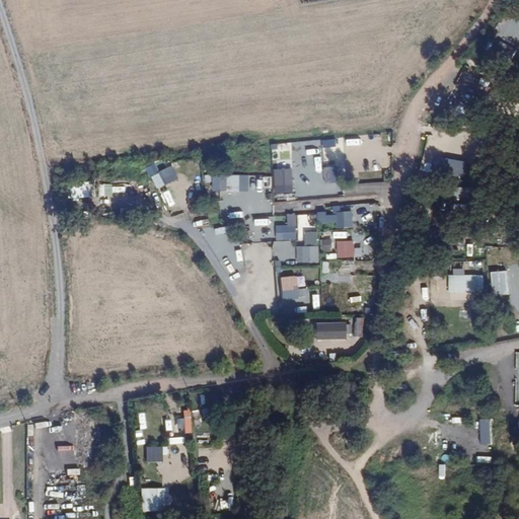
[(463,178),(466,162),(447,159),(445,175),(463,178)]
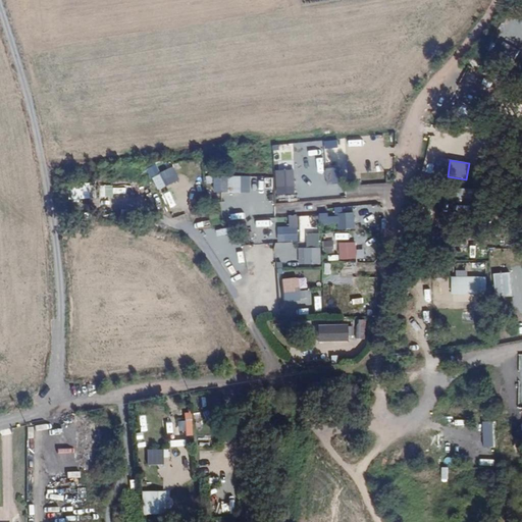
[(326,179),(323,179),(323,187),(336,186),(336,178),(335,162),(325,163),(326,179)]
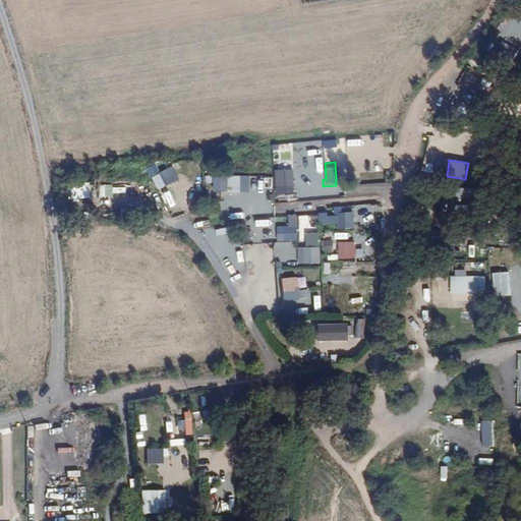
[(344,177),(343,162),(335,162),(336,178),(344,177)]
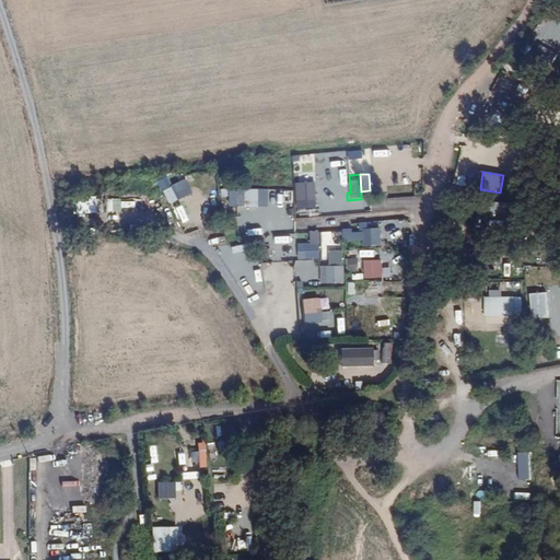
[(166,203),(190,194),(185,179),(160,189),(166,203)]
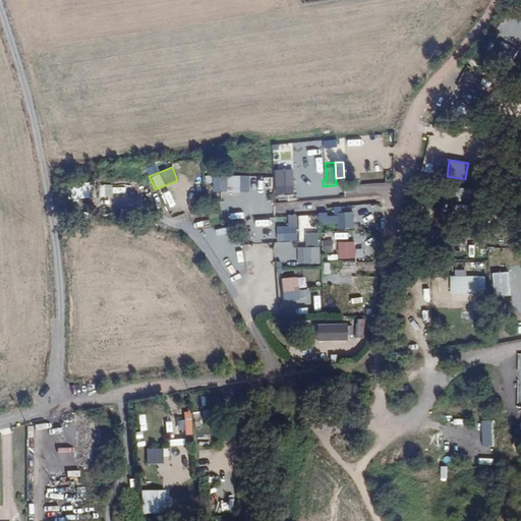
[(293,169),(275,170),(275,194),(294,194),(293,169)]
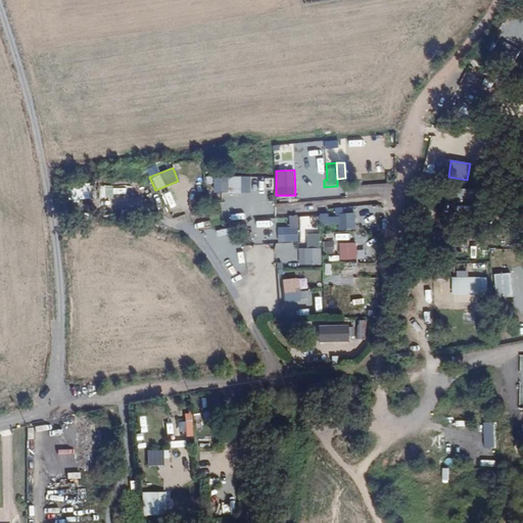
[(273,207),(274,177),(206,176),(206,184),(214,184),(214,193),(230,193),(230,206),(273,207)]
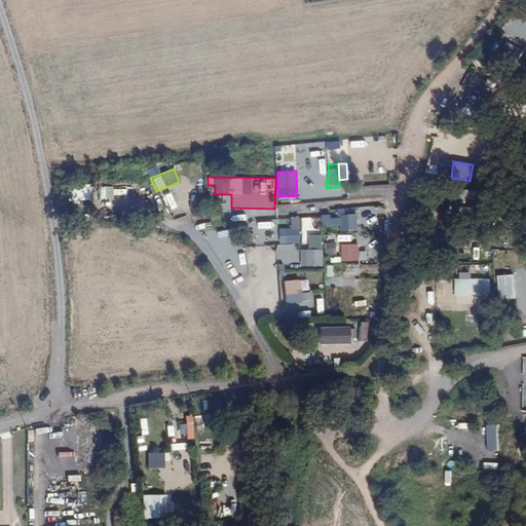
[(192,198),(198,197),(195,183),(190,184),(192,198)]
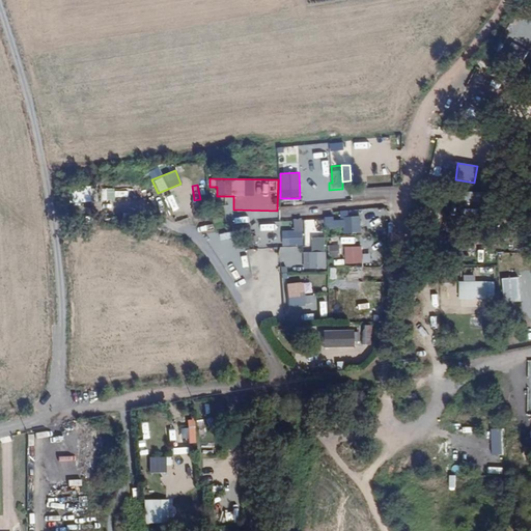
[(66,203),(87,203),(87,188),(66,189),(66,203)]
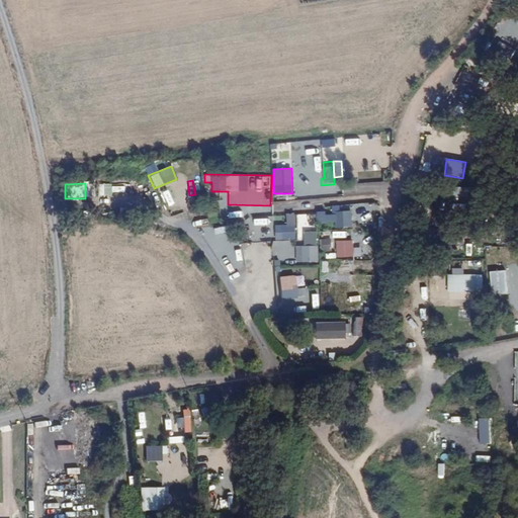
[(96,195),(109,195),(109,184),(96,184),(96,195)]
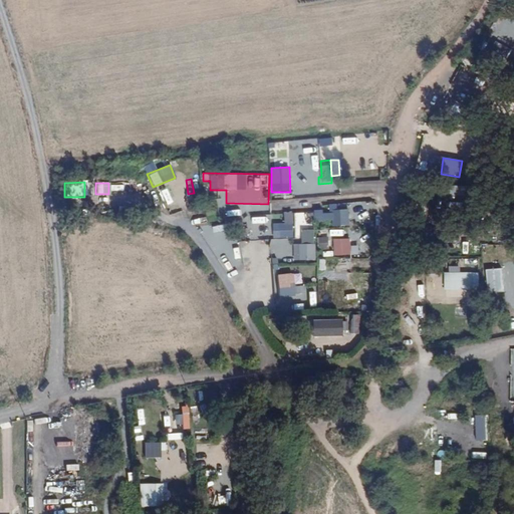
[(157,191),(162,202),(174,197),(169,185),(157,191)]
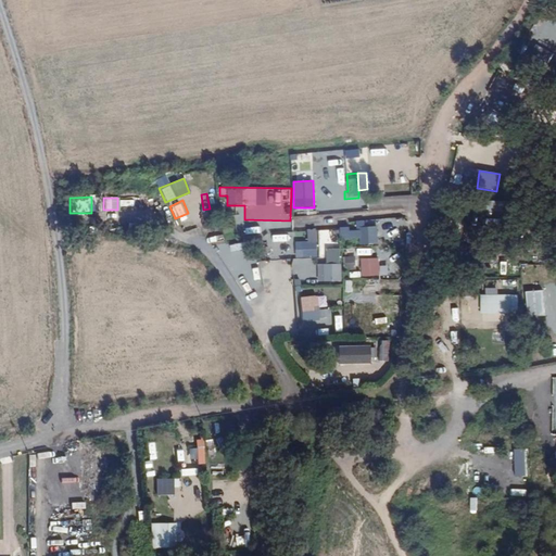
[(503,202),(488,201),(487,220),(502,222),(503,202)]
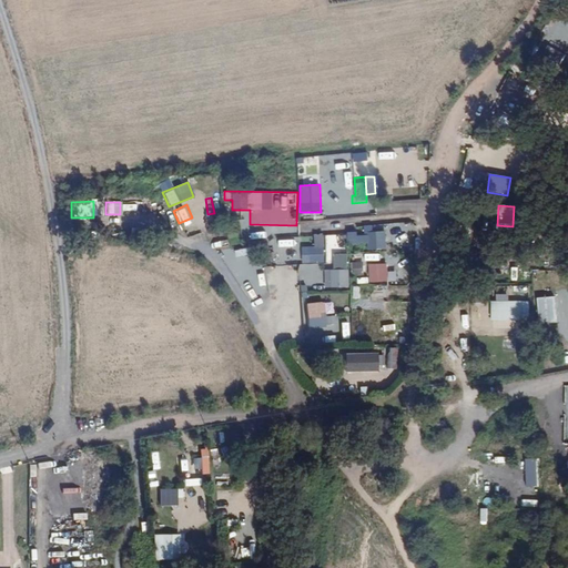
[(397,224),(396,243),(409,244),(411,225),(397,224)]
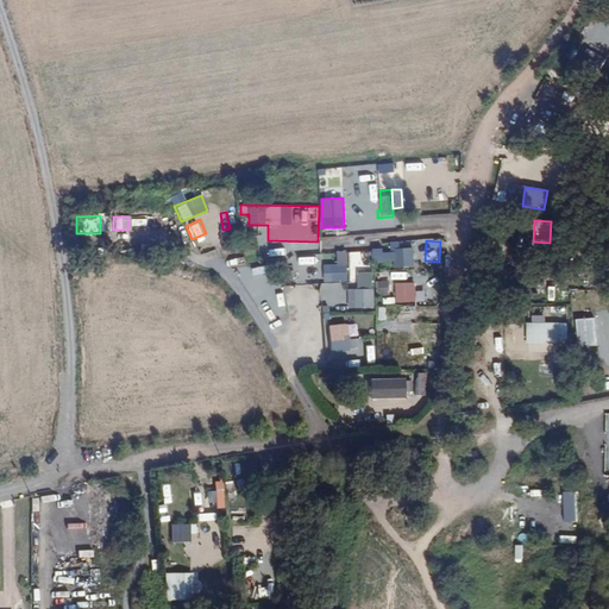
[(413,248),(391,249),(393,268),(413,267),(413,248)]
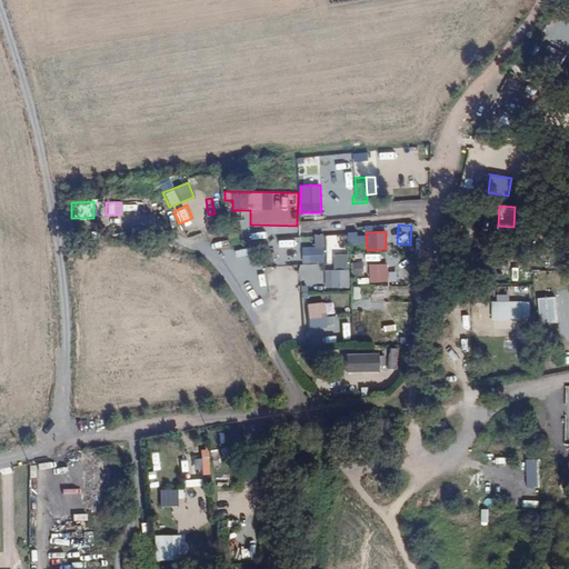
[(287,265),(287,259),(301,258),(300,237),(270,239),(271,265),(287,265)]
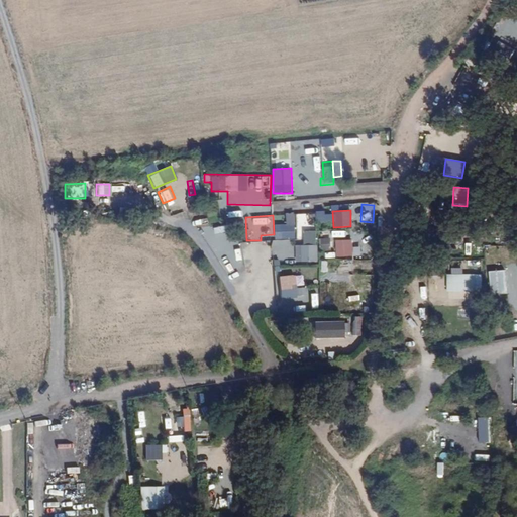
[(275,239),(295,239),(295,224),(275,224),(275,239)]
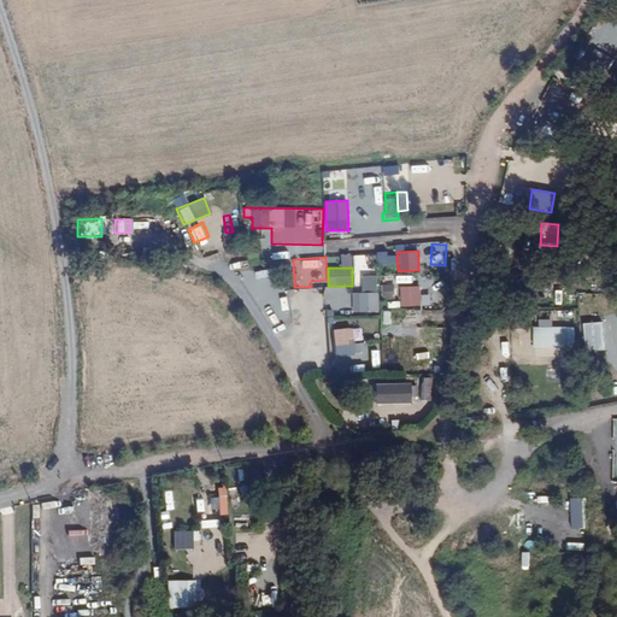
[(385,300),(395,299),(393,283),(383,286),(385,300)]
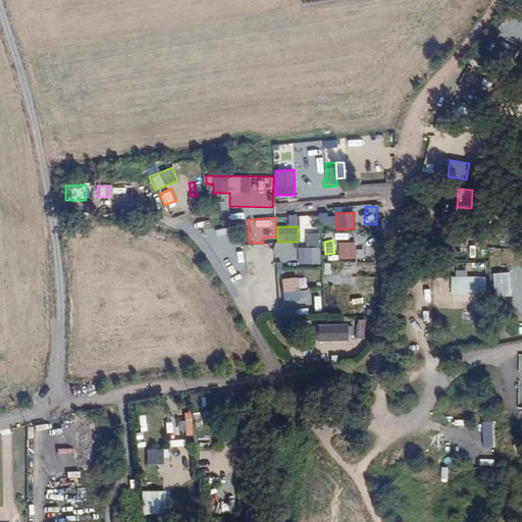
[(337,259),(356,259),(355,242),(337,243),(337,259)]
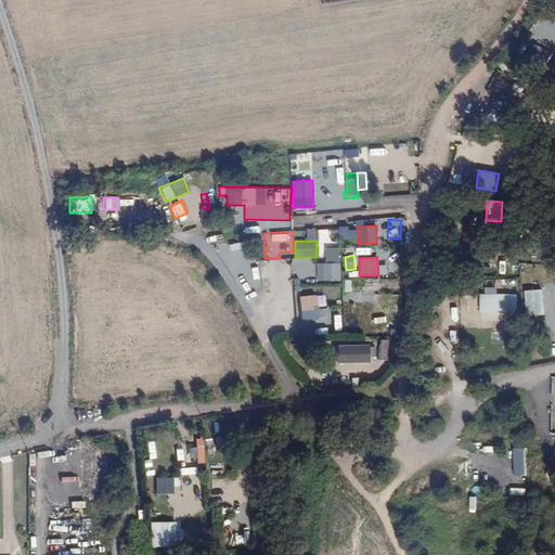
[(340,262),(318,263),(319,282),(340,281),(340,262)]
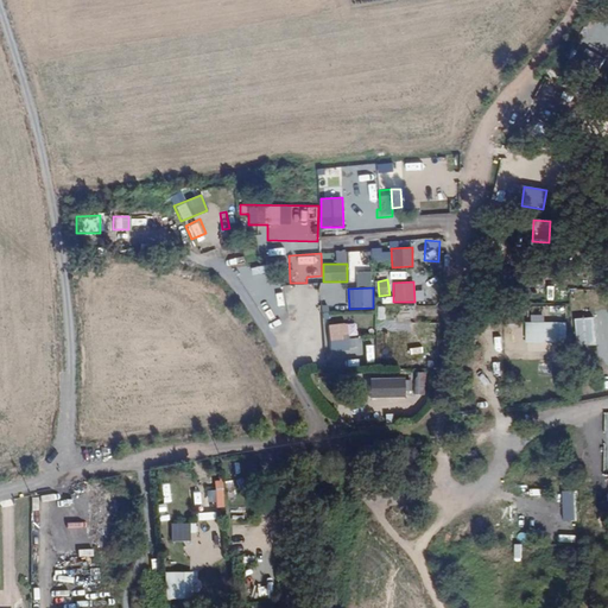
[(329,301),(328,305),(347,306),(347,290),(321,289),(321,301),(329,301)]
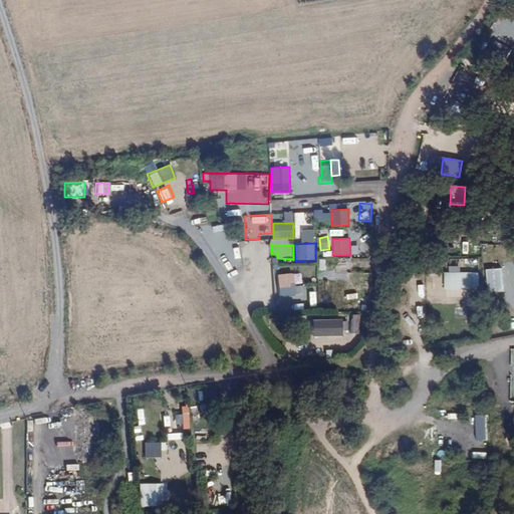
[(291,273),(290,266),(276,266),(276,259),(272,259),(272,273),(291,273)]
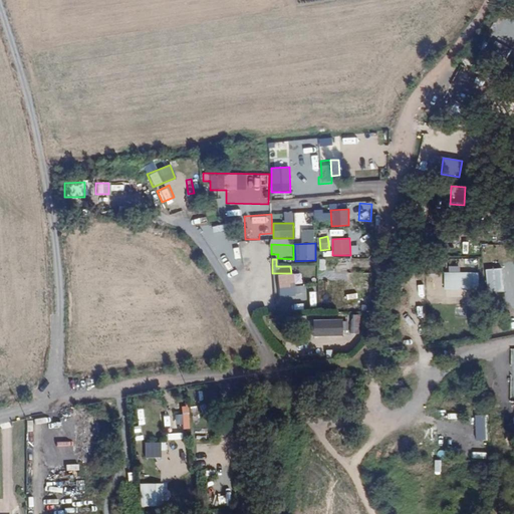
[(445,266),(444,289),(478,291),(479,273),(459,272),(459,267),(445,266)]
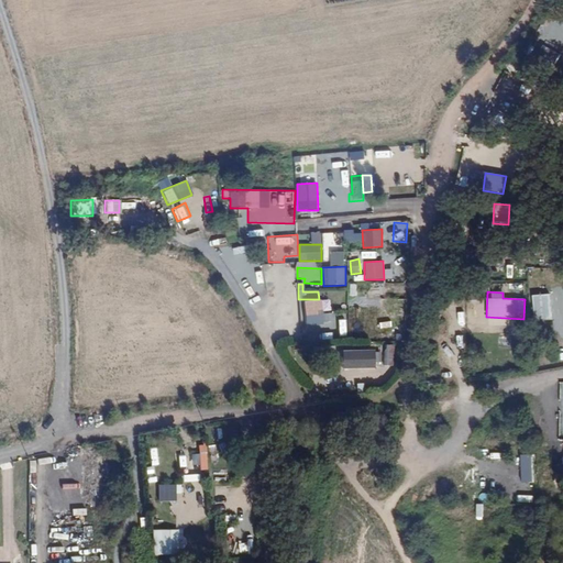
[(532,321),(550,320),(549,295),(531,295),(532,321)]
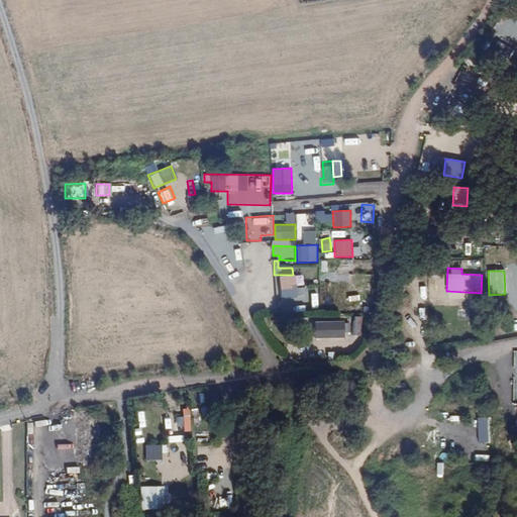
[(303,288),(302,275),(277,276),(278,301),(308,300),(308,309),(317,309),(316,288),(303,288)]
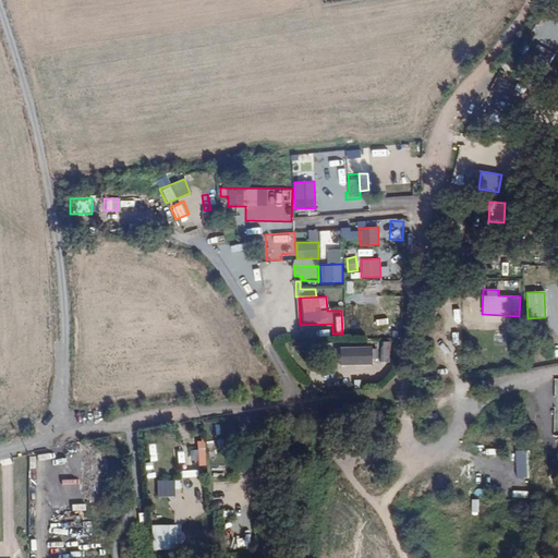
[(391,362),(392,342),(380,341),(379,361),(391,362)]
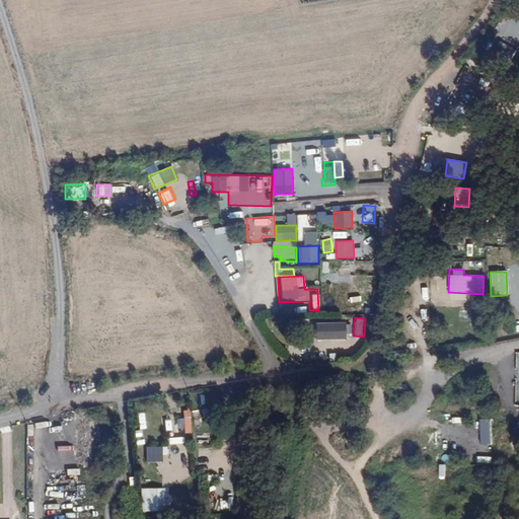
[(343,341),(343,334),(350,334),(351,323),(312,322),(312,340),(343,341)]
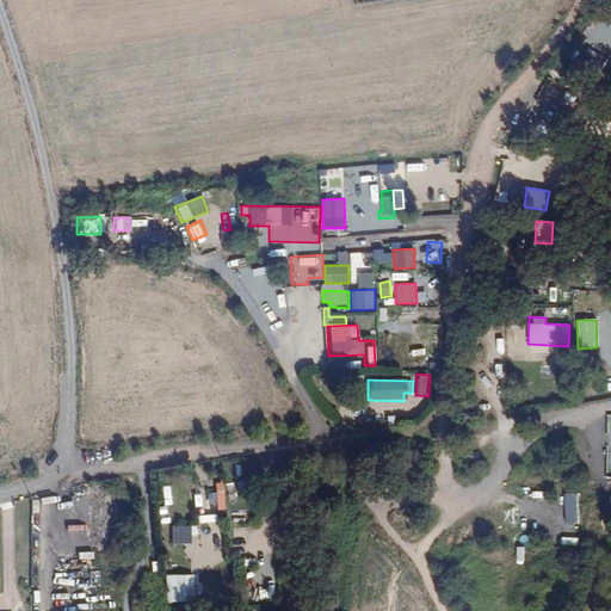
[(216,510),(224,508),(221,481),(213,482),(216,510)]
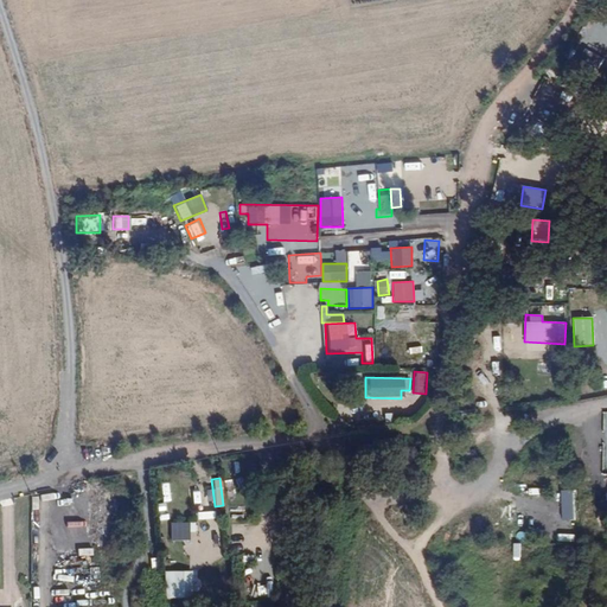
[(189,522),(170,522),(170,540),(189,540),(189,522)]
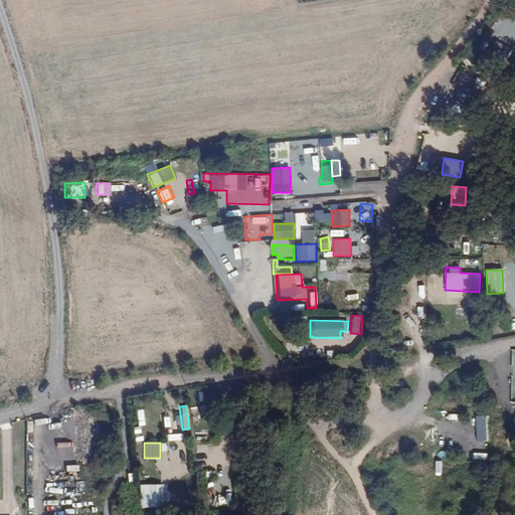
[(140,483),(139,507),(161,508),(162,483),(140,483)]
